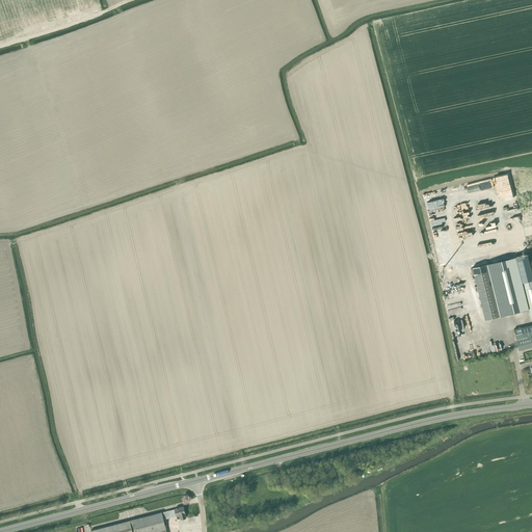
[(516,257),(487,264),(488,271),(500,316),(529,309),(531,318),(531,274),(527,254),(516,257)]
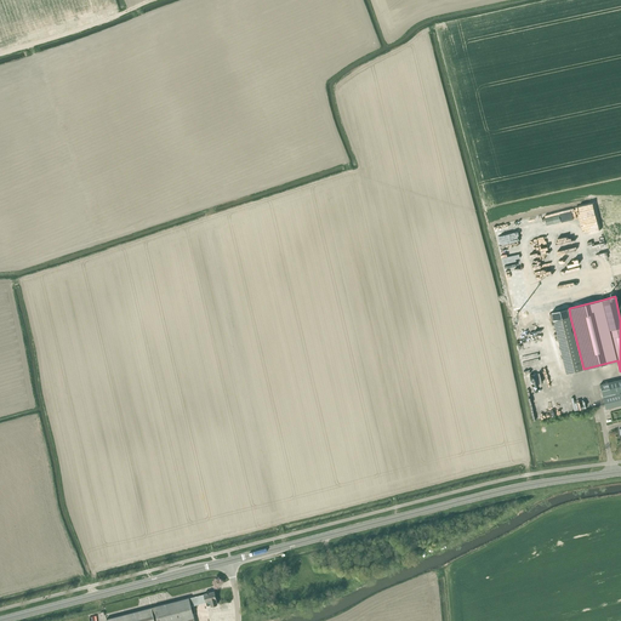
[(523,317),(530,314),(527,303),(519,305),(523,317)]
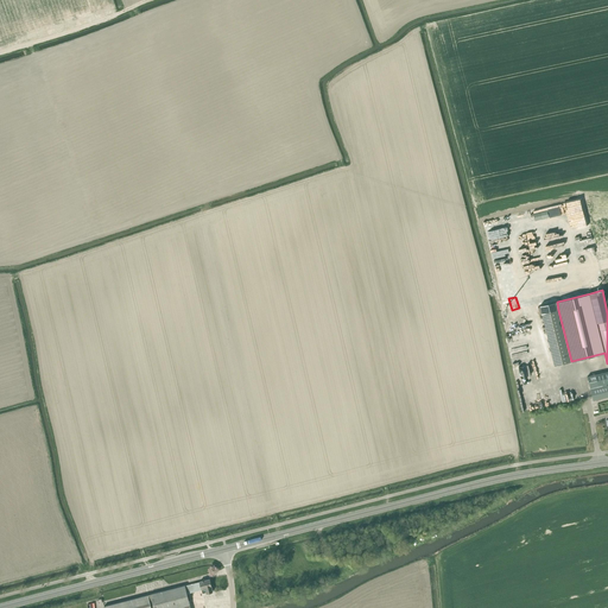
[(557,302),(539,306),(542,314),(558,310),(557,302)]
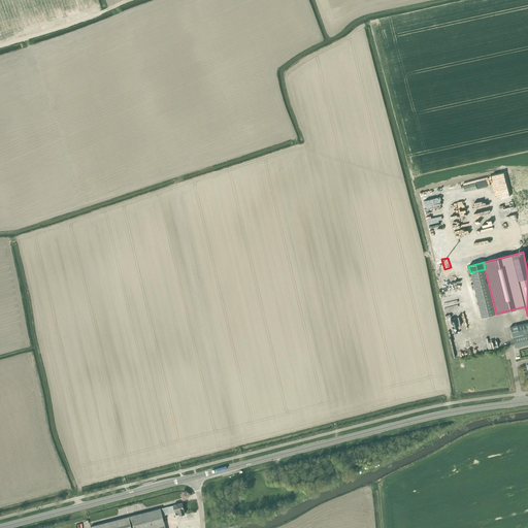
[(485,269),(470,272),(473,285),(479,305),(482,318),(495,315),(496,314),(485,269)]
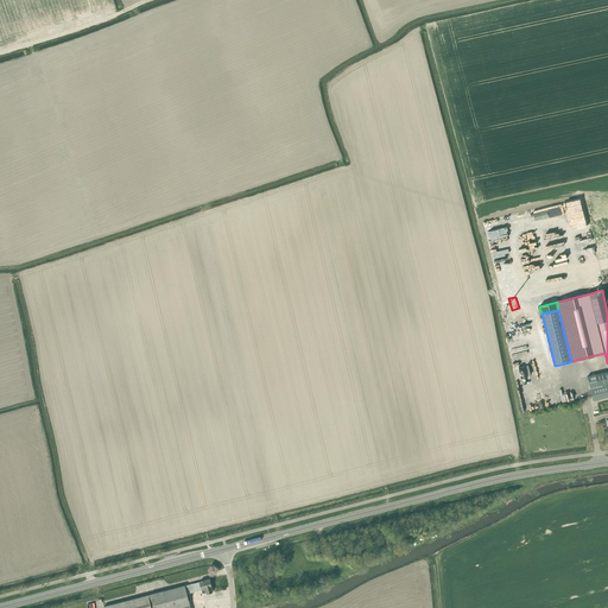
[(529,320),(515,323),(518,330),(531,327),(529,320)]
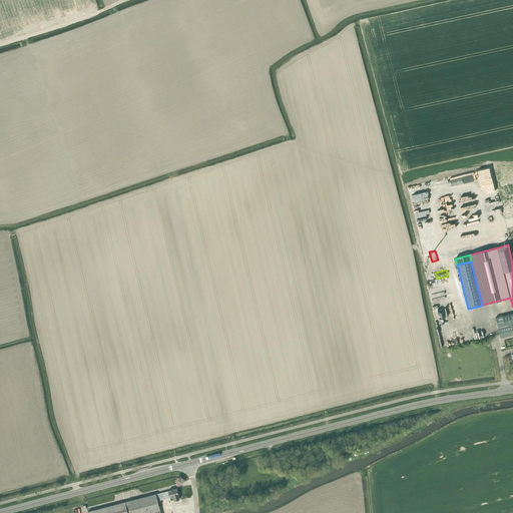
[(512,313),(496,318),(500,334),(501,338),(512,335),(512,324),(512,325),(512,324),(512,313)]
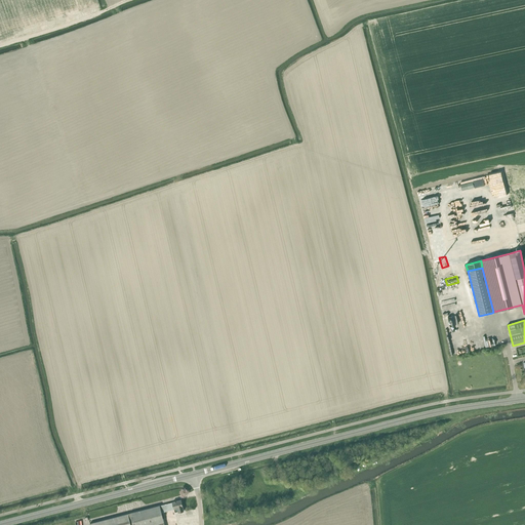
[(184,511),(183,507),(180,499),(172,502),(164,505),(160,506),(162,513),(164,512),(170,510),(169,510),(177,508),(178,512),(184,511)]
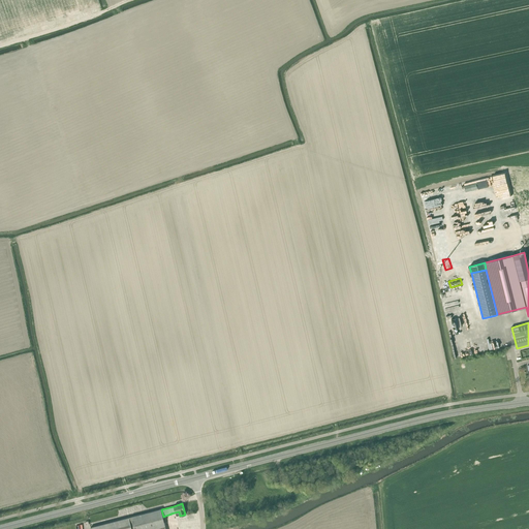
[(165,528),(165,526),(165,525),(163,518),(163,517),(161,509),(91,528),(90,528),(165,528)]
